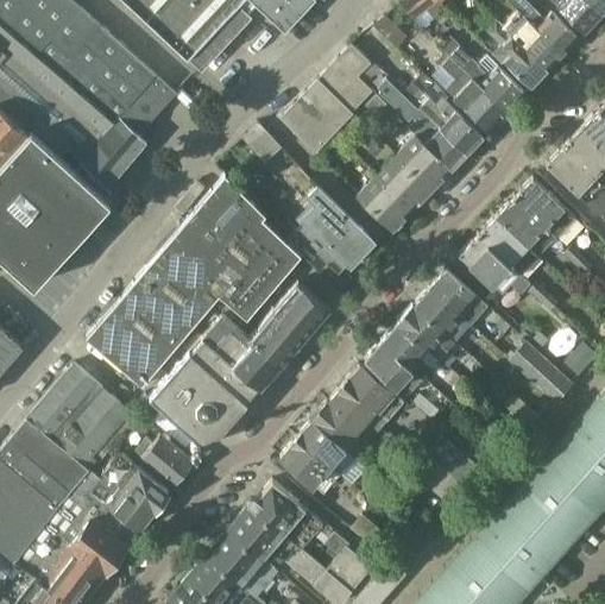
[(71,0),(0,0),(0,10),(140,137),(178,94),(71,0)]
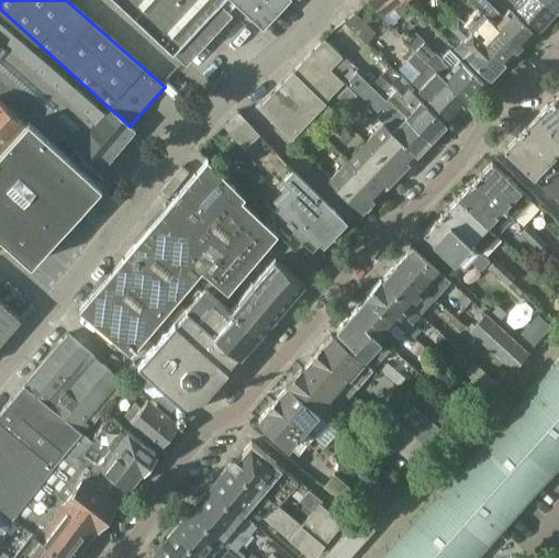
[(266,31),(293,0),(119,0),(190,66),(234,19),(231,15),(239,6),(266,31)]
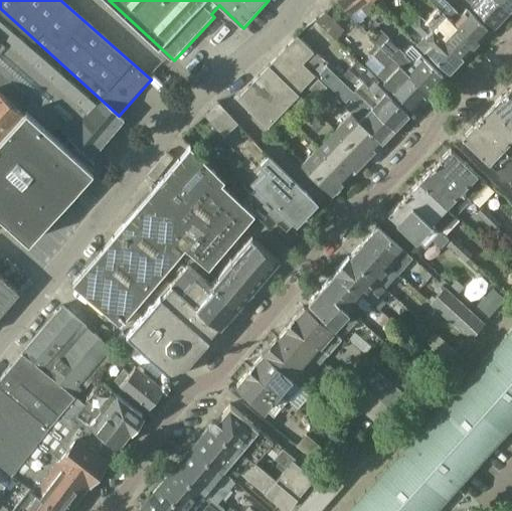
[(352,18),(373,2),(370,0),(347,0),(340,6),(352,18)]
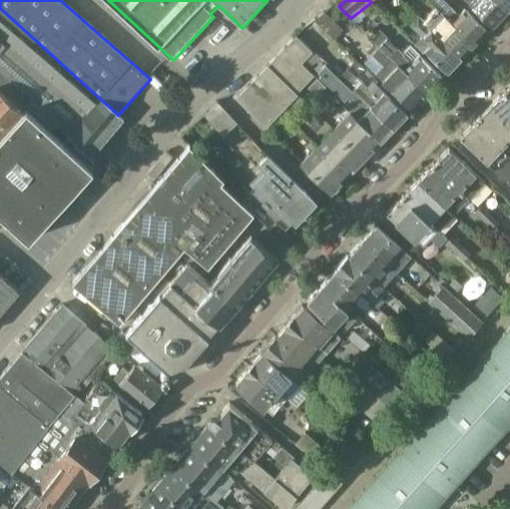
[(447,19),(455,26),(477,47),(481,42),(484,41),(486,38),(488,35),(489,34),(467,13),(462,19),(454,11),(447,3),(443,0),(427,0),(440,12),(441,13),(447,19)]
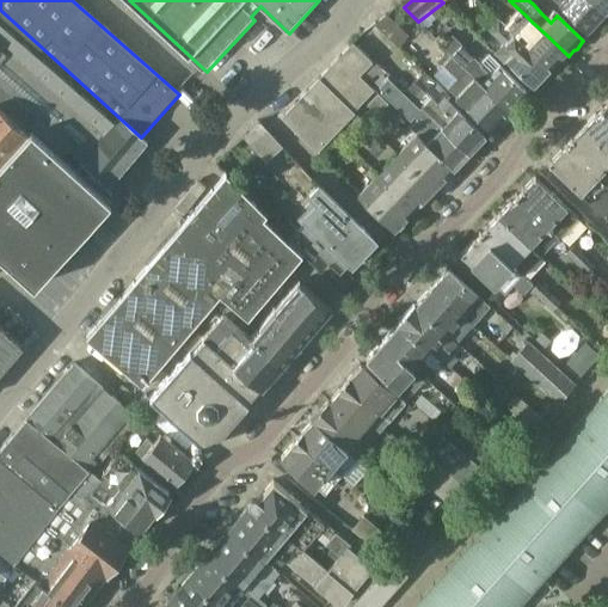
[(556,0),(563,7),(590,34),(607,17),(607,14),(591,0),(556,0)]
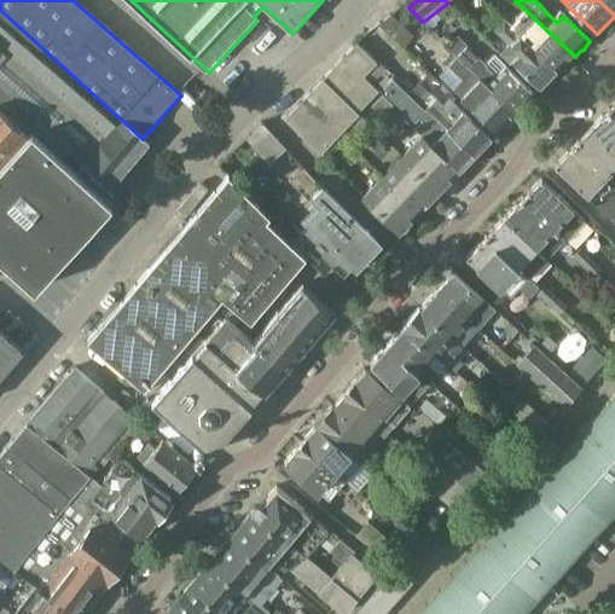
[(614,0),(598,0),(614,15),(614,0)]
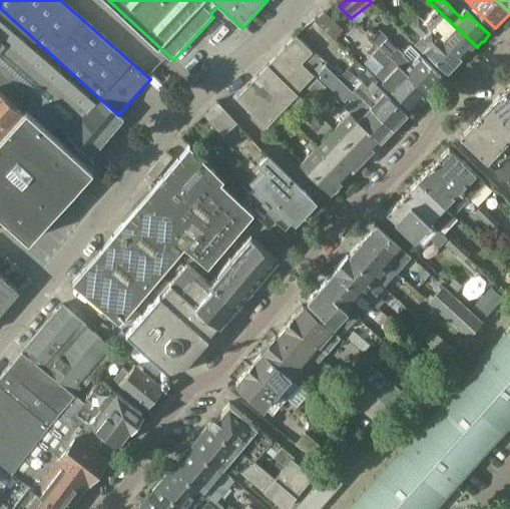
[(118,115),(0,8),(0,70),(35,102),(29,109),(29,110),(30,109),(55,132),(60,128),(70,137),(69,138),(94,159),(126,121),(118,115)]
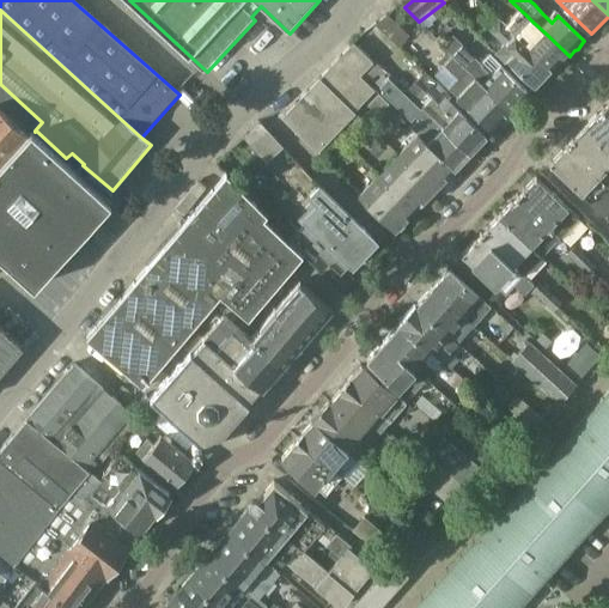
[(511,31),(518,38),(534,23),(527,16),(511,31)]
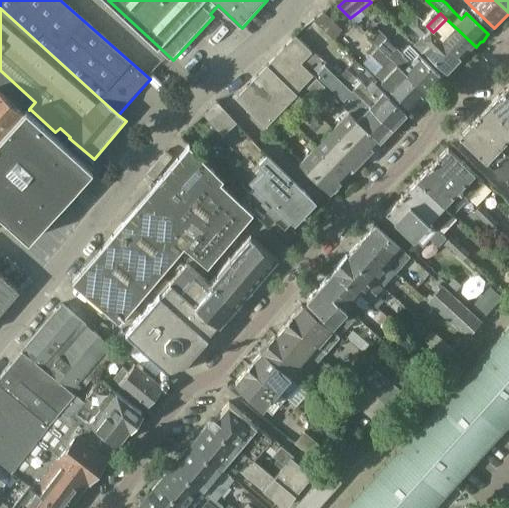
[(326,15),(316,23),(329,35),(338,44),(347,34),(326,15)]
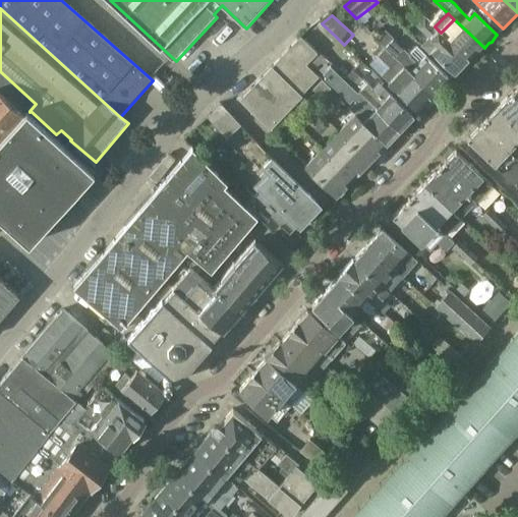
[(432,57),(436,53),(440,58),(457,75),(471,61),(448,41),(441,33),(435,26),(428,21),(427,21),(421,16),(415,21),(422,27),(421,29),(433,40),(423,49),(432,57)]
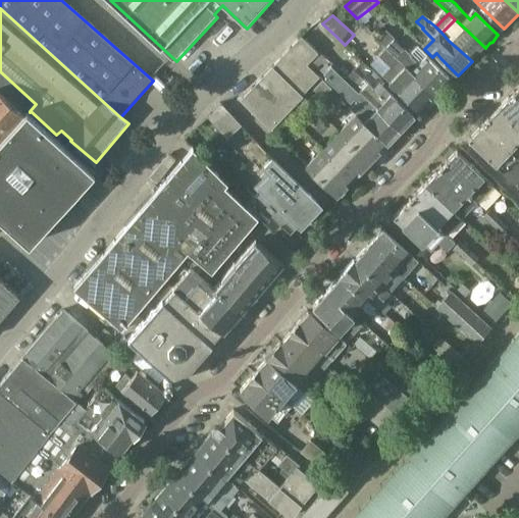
[(449,41),(472,61),(485,48),(463,27),(449,41)]
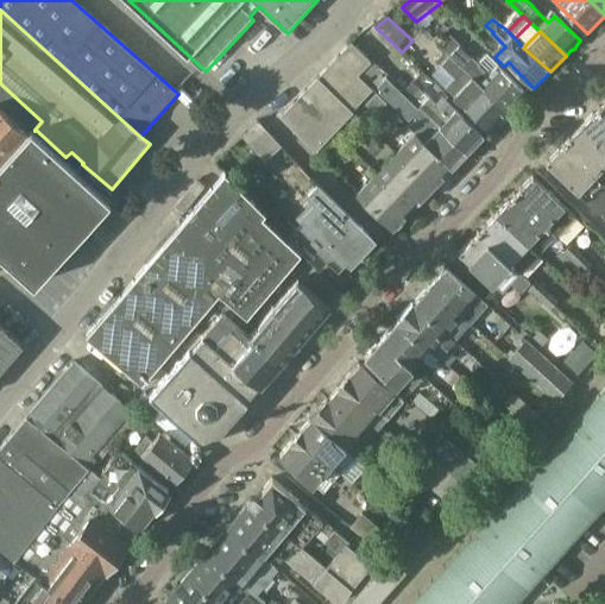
[(361,79),(375,65),(372,63),(354,46),(341,60),(361,79)]
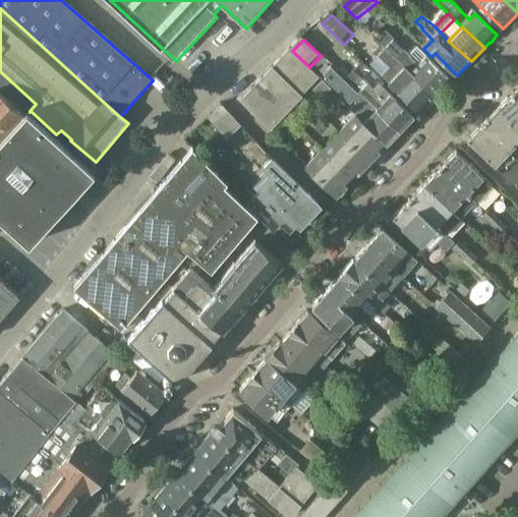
[(397,44),(389,51),(437,97),(452,81),(429,59),(421,67),(413,59),(406,52),(397,44)]
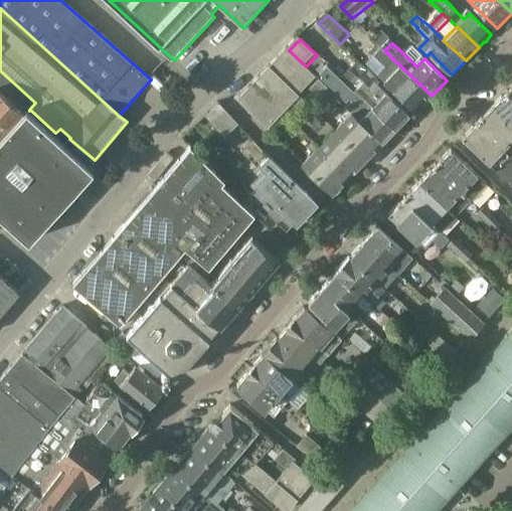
[(318,78),(306,66),(289,50),(280,59),(309,88),(318,78)]
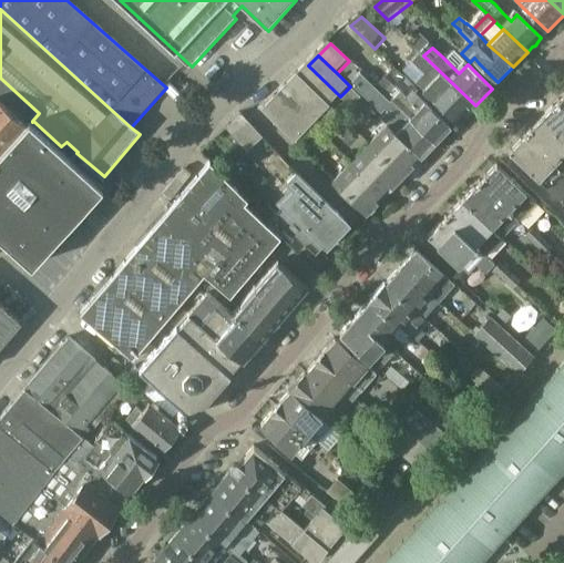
[(423,90),(426,92),(458,123),(475,105),(423,55),(414,65),(431,80),(423,90)]
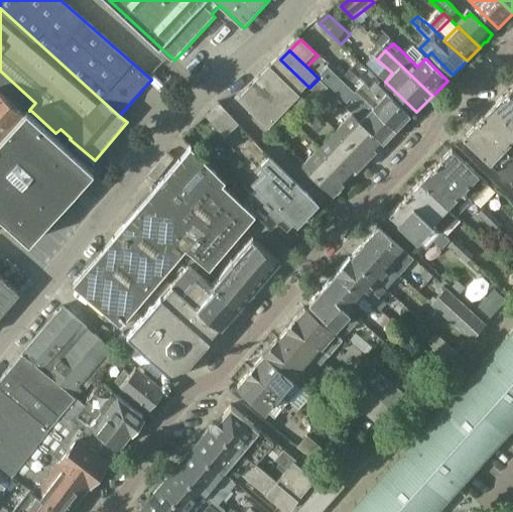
[(300,98),(309,88),(280,59),(271,70),(300,98)]
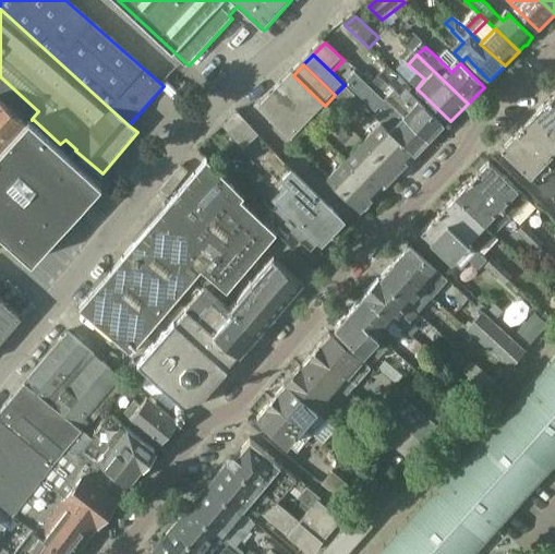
[(378,119),(384,124),(417,157),(431,142),(388,101),(358,73),(349,83),(353,87),(351,88),(381,117),(378,119)]
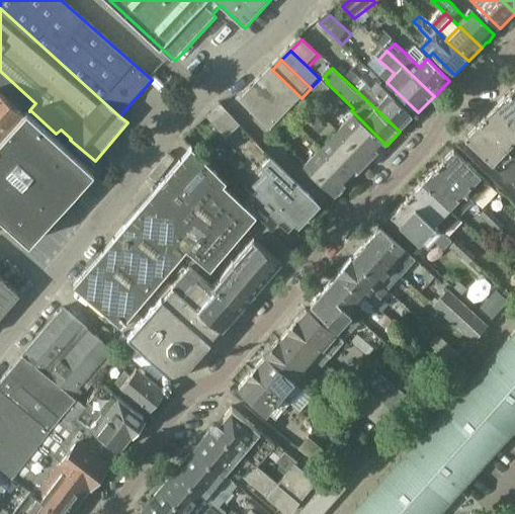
[(271,130),(302,98),(272,70),(243,101),(271,130)]
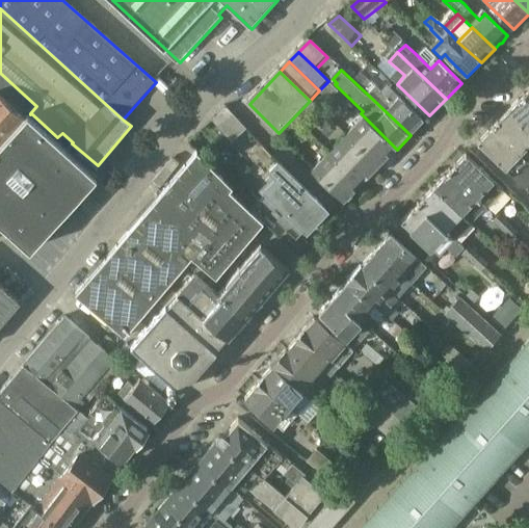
[(0,175),(44,130),(29,116),(27,120),(26,119),(30,114),(30,113),(36,106),(0,73),(0,175)]
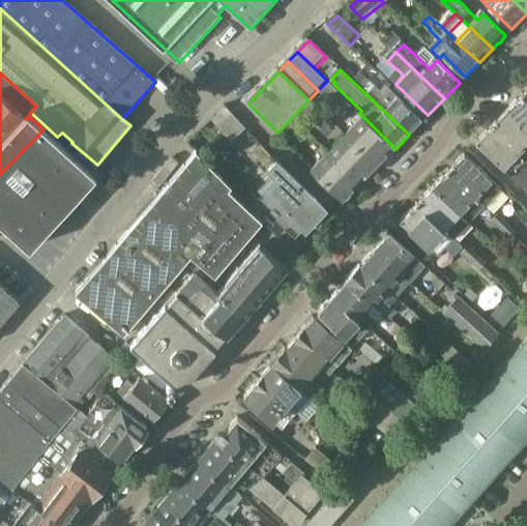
[(330,85),(321,94),(330,103),(340,93),(330,85)]
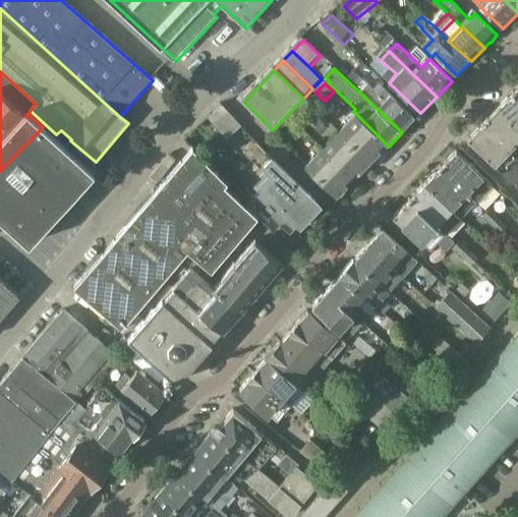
[(402,132),(415,119),(393,98),(387,103),(369,87),(362,95),(402,132)]
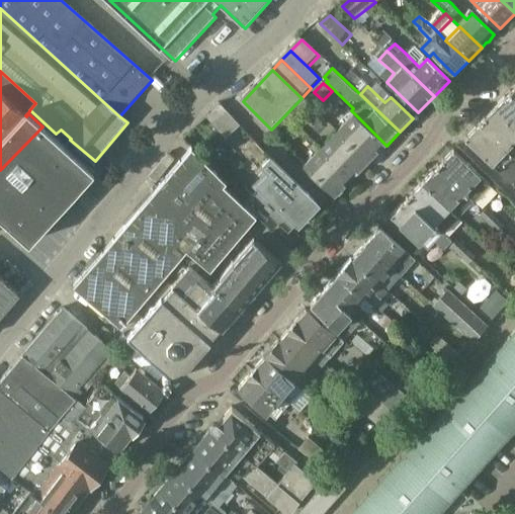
[(514,95),(513,94),(507,100),(498,109),(514,125),(514,95)]
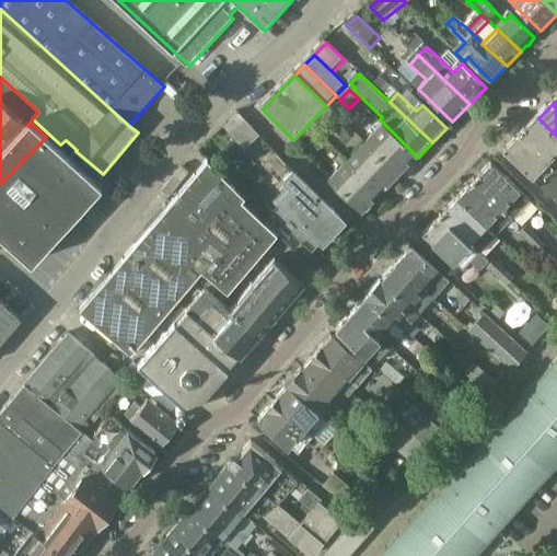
[(331,109),(322,118),(331,128),(340,118),(331,109)]
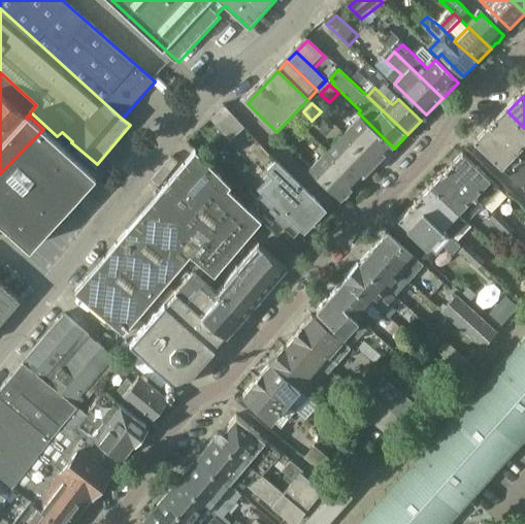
[(227,108),(212,121),(233,142),(247,130),(227,108)]
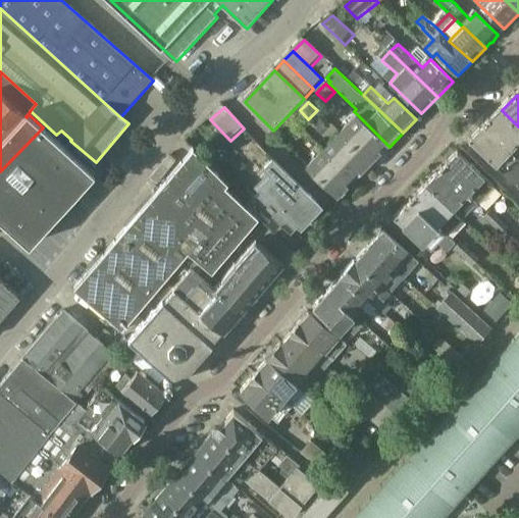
[(518,126),(502,110),(491,121),(491,120),(486,126),(518,158),(518,126)]
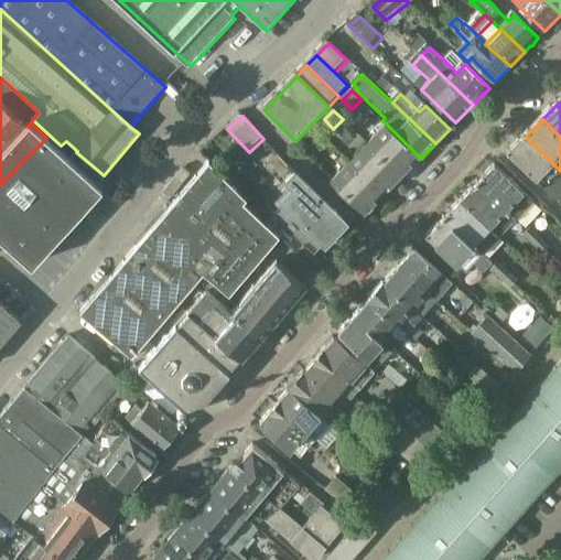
[(403,178),(421,159),(388,126),(369,146),(403,178)]
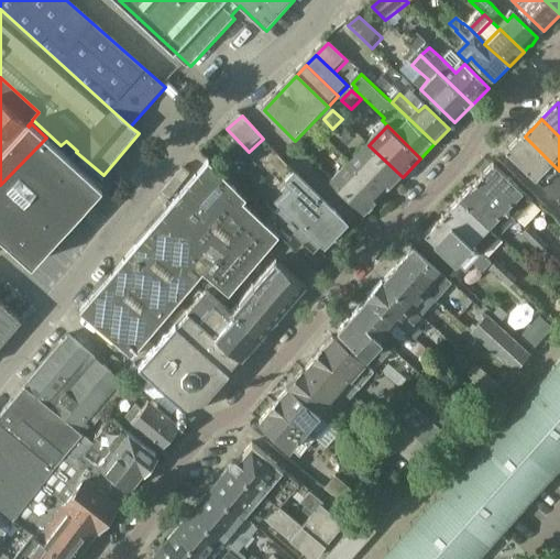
[(315,129),(305,138),(315,146),(324,138),(315,129)]
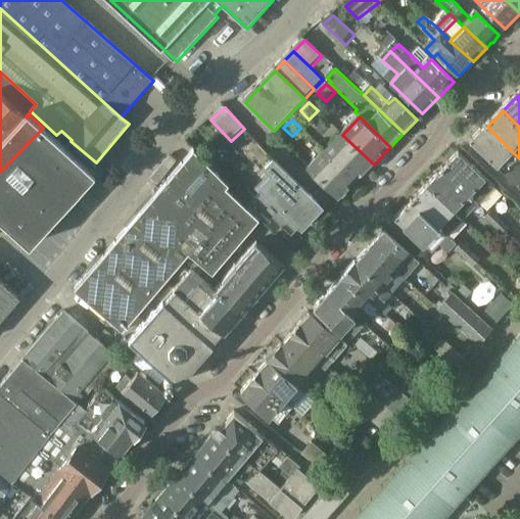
[(519,158),(487,127),(486,128),(472,143),(510,179),(519,168),(519,158)]
